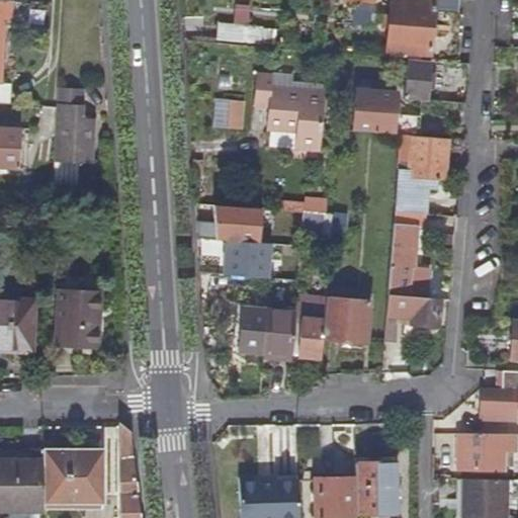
[(0,83),(0,75),(3,22),(11,22),(12,1),(0,1),(0,0),(0,103),(9,104),(10,84),(0,83)]
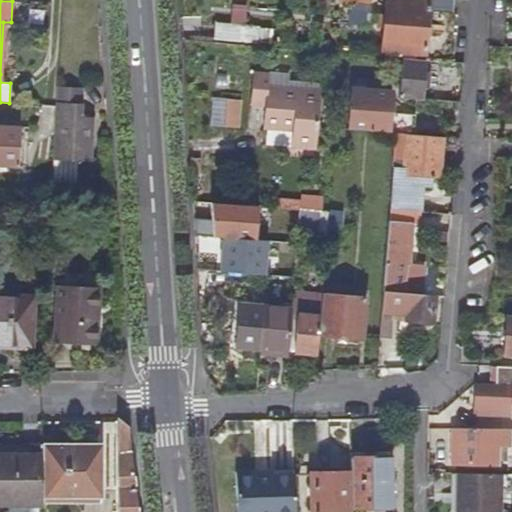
[(424,54),(426,36),(431,36),(432,32),(426,32),(428,9),(453,11),(453,0),(426,0),(426,2),(402,0),(385,0),(384,16),(379,16),(378,27),(383,27),(381,50),(424,54)]
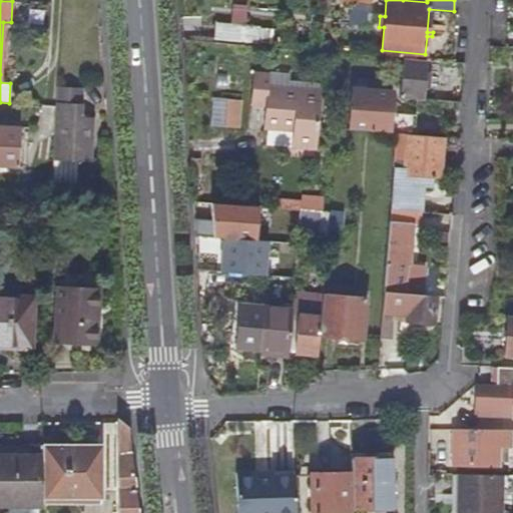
[(261,40),(263,24),(218,18),(216,35),(261,40)]
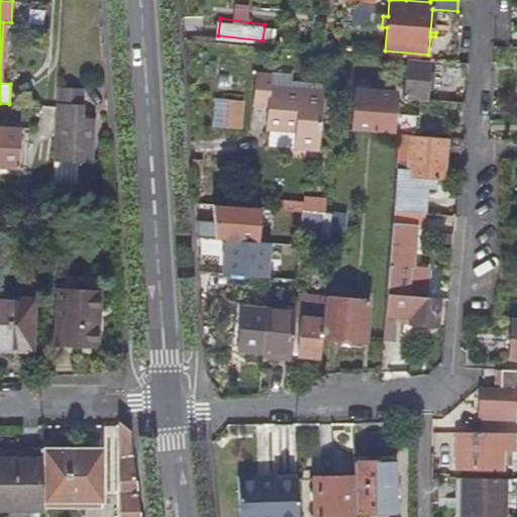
[(425,101),(428,61),(404,59),(402,99),(425,101)]
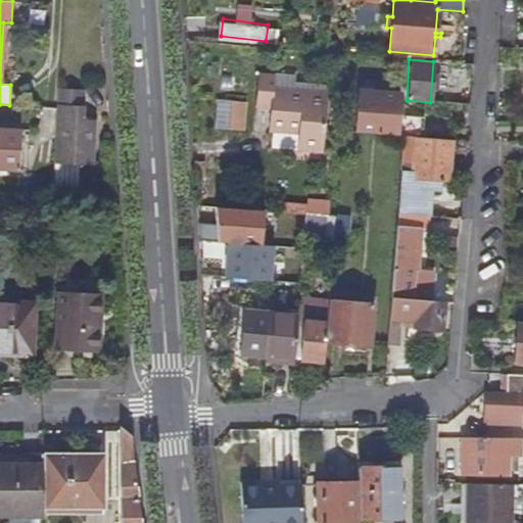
[(323,152),(328,94),(274,89),(276,76),(259,75),(257,106),(272,107),(270,131),(299,133),(297,150),(323,152)]
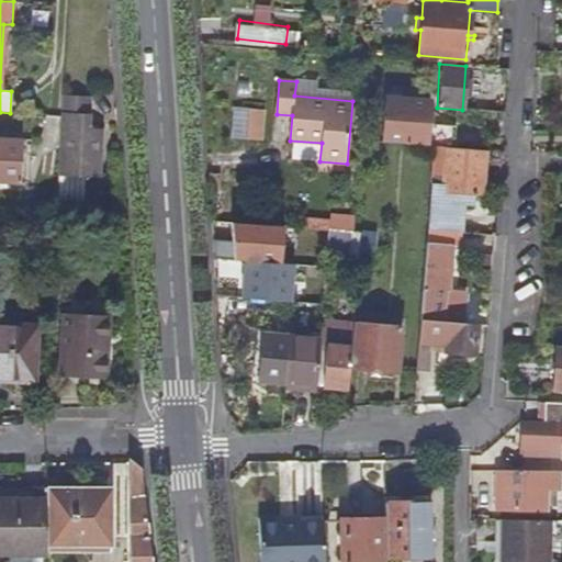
[(99,179),(102,132),(89,131),(92,99),(63,97),(60,115),(58,176),(85,178),(99,179)]
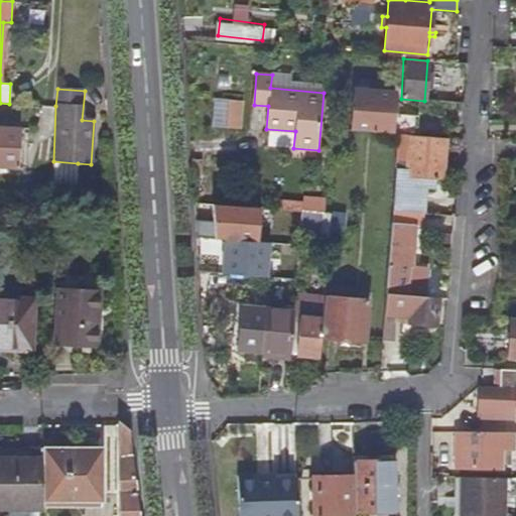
[(416,136),(418,118),(393,115),(395,94),(355,90),(352,131),(398,135),(409,135),(416,136)]
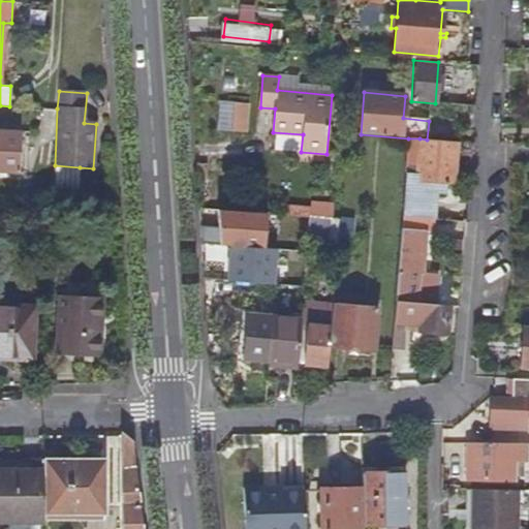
[(341,133),(344,96),(338,96),(335,132),(341,133)]
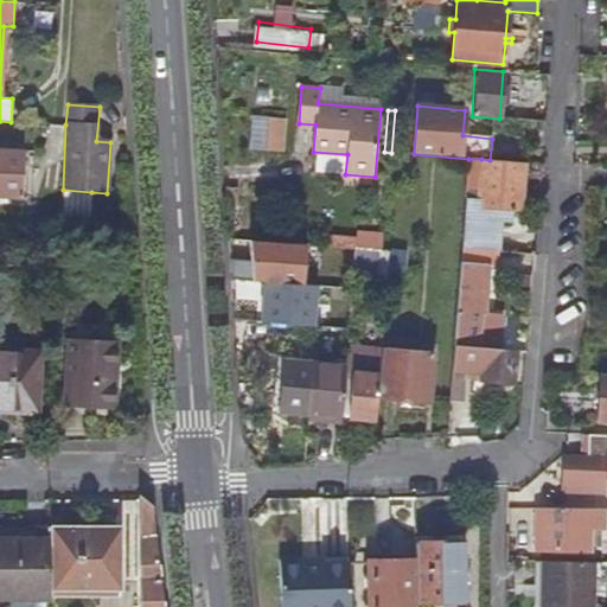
[(256,113),(255,145),(287,147),(288,114),(256,113)]
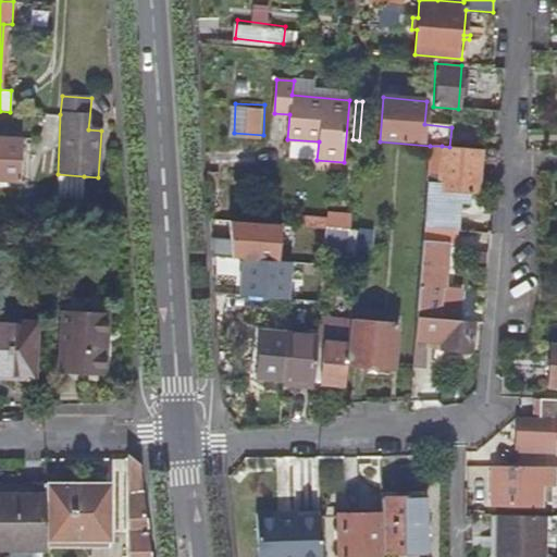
[(0,182),(19,184),(22,140),(0,138),(0,182)]
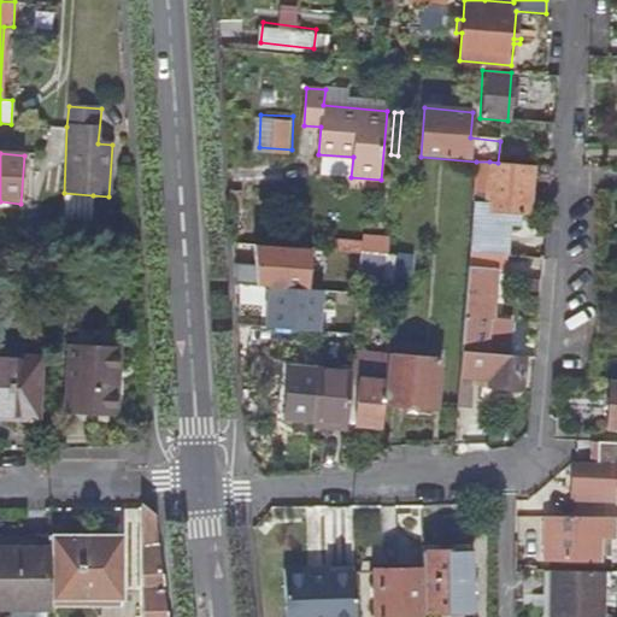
[(505,256),(507,224),(518,225),(519,213),(529,213),(532,186),(541,187),(541,165),(498,163),(489,162),(485,210),(472,210),(469,252),(499,254),(505,256)]
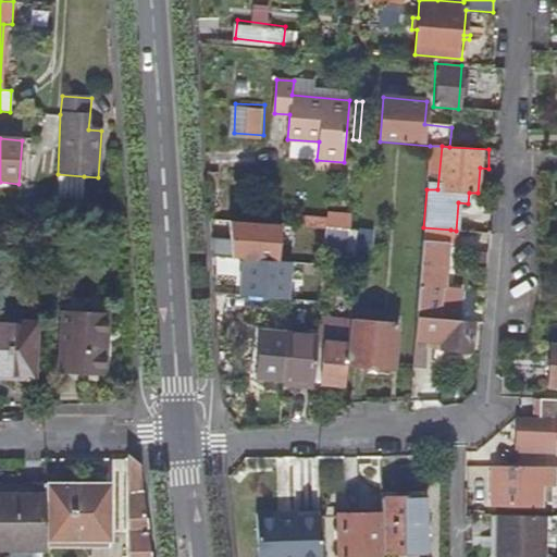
[(437,189),(442,146),(430,146),(426,189),(437,189)]
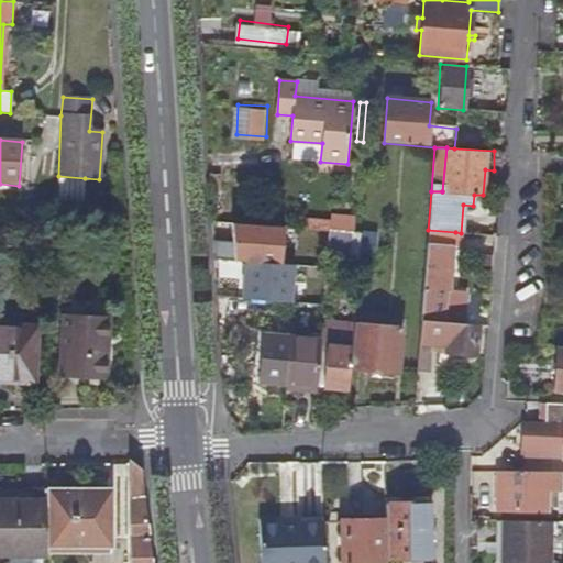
[(85,178),(58,176),(56,201),(84,203),(85,178)]
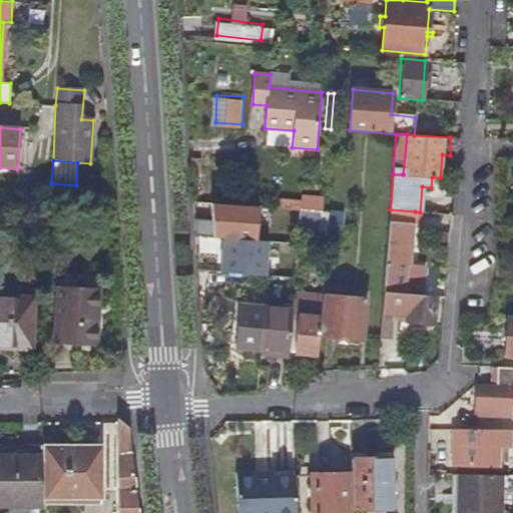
[(190,160),(190,177),(196,177),(199,161),(190,160)]
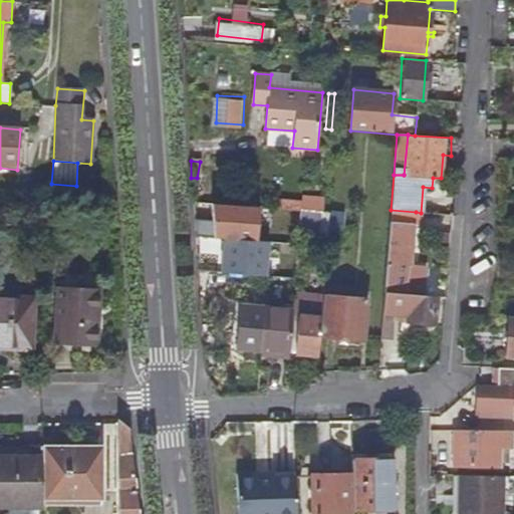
[(311,205),(311,211),(323,212),(325,199),(311,198),(311,205)]
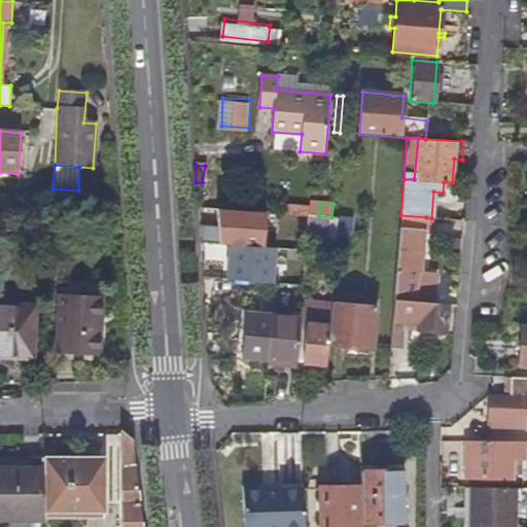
[(268,243),(270,208),(221,205),(220,224),(206,223),(205,240),(230,241),(227,277),(278,280),(280,244),(268,243)]
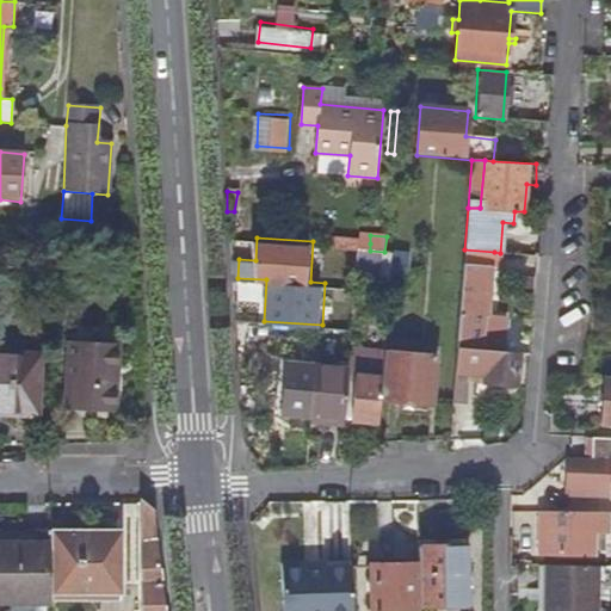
[(333,241),(332,248),(357,250),(370,251),(370,244),(333,241)]
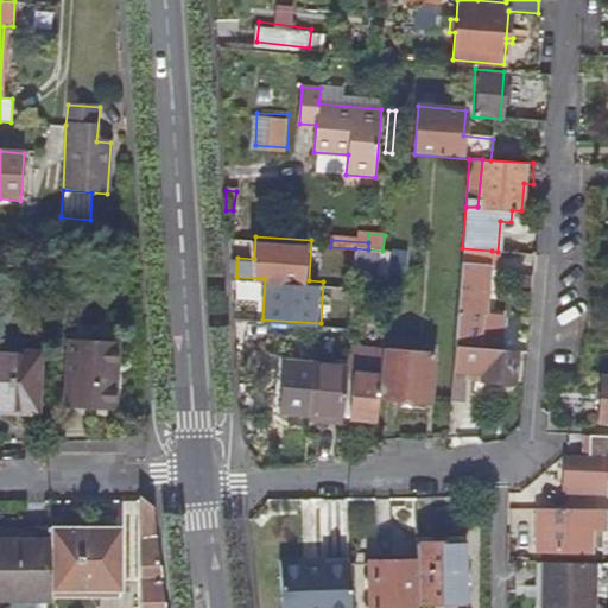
[(355,261),(355,248),(330,247),(323,247),(322,259),(355,261)]
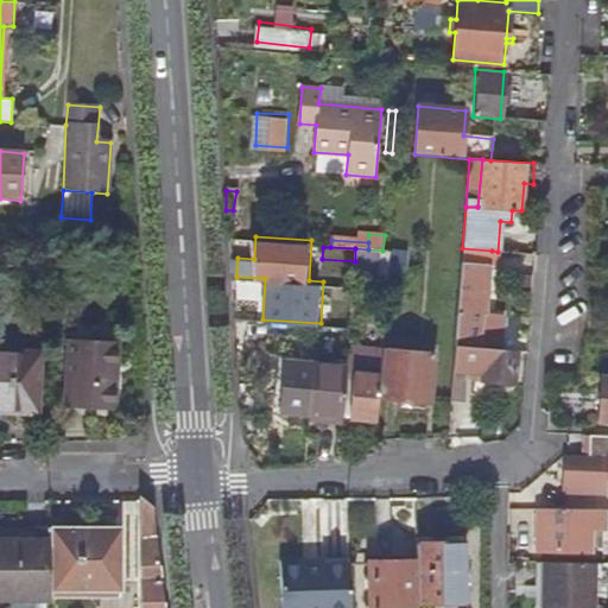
[(388,286),(391,252),(382,251),(368,249),(355,248),(355,261),(354,273),(378,274),(377,285),(388,286)]
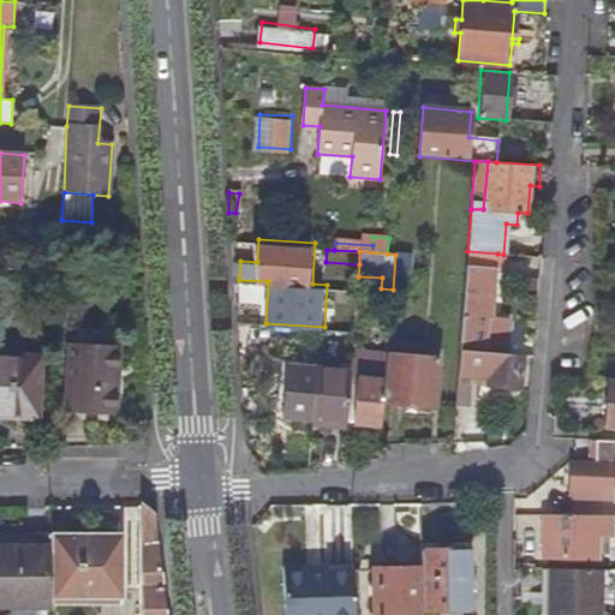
[(467,251),(466,268),(460,350),(482,352),(500,354),(500,353),(502,317),(487,317),(490,268),(496,269),(497,254),(467,251)]
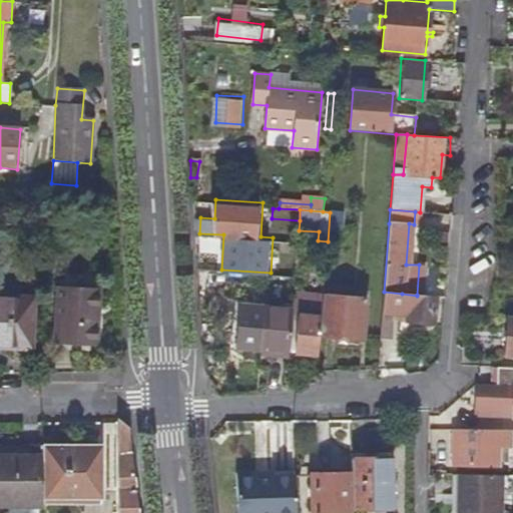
[(98,290),(58,288),(55,346),(96,348),(98,290)]
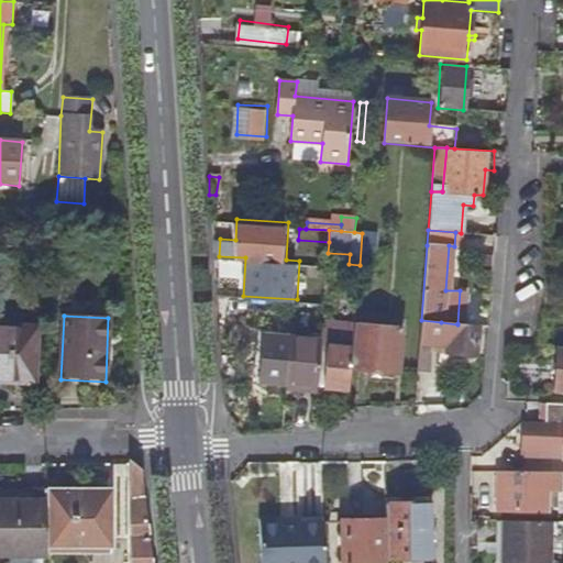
[(476,355),(478,326),(457,324),(441,322),(421,320),(418,373),(430,373),(432,345),(448,346),(448,353),(476,355)]
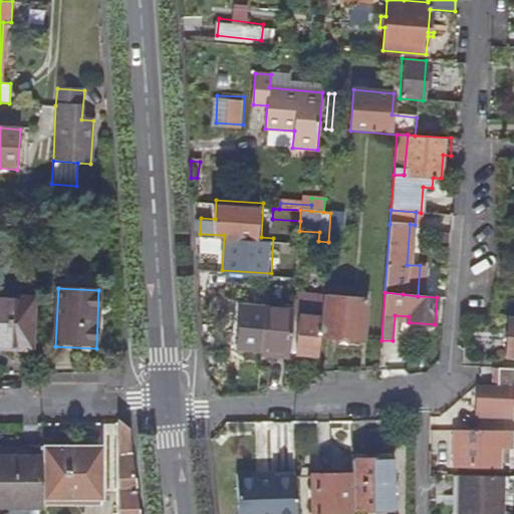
[(33,298),(0,296),(0,347),(31,349),(33,298)]
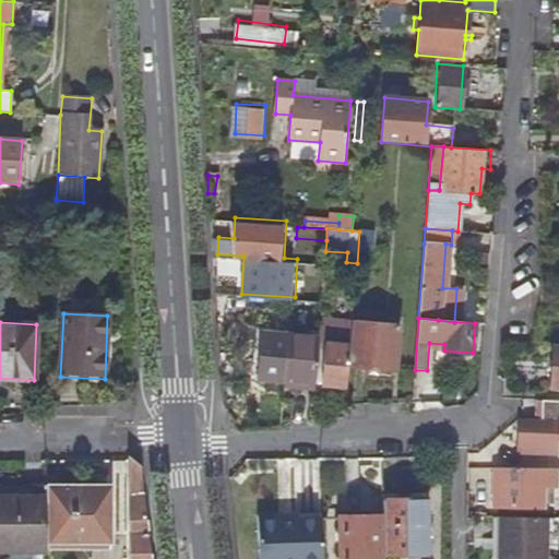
[(399,326),(355,322),(352,366),(395,370),(399,326)]
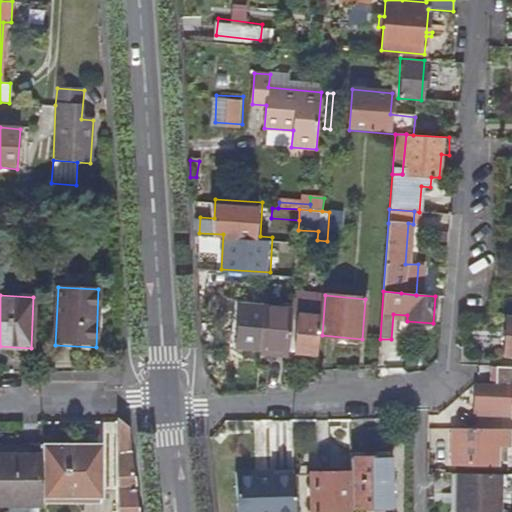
[(260,349),(264,306),(237,304),(234,347),(260,349)]
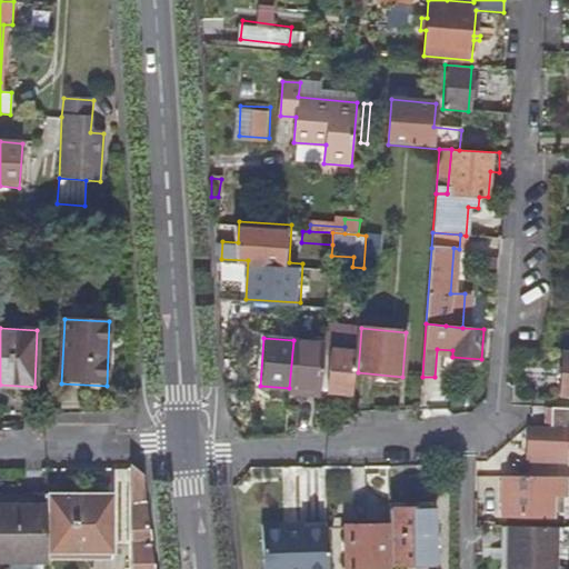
[(320,391),(325,343),(293,340),(289,388),(320,391)]
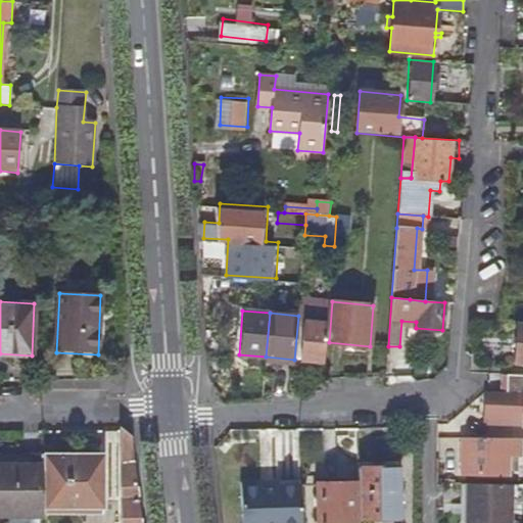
[(324,362),(328,324),(304,322),(301,360),(324,362)]
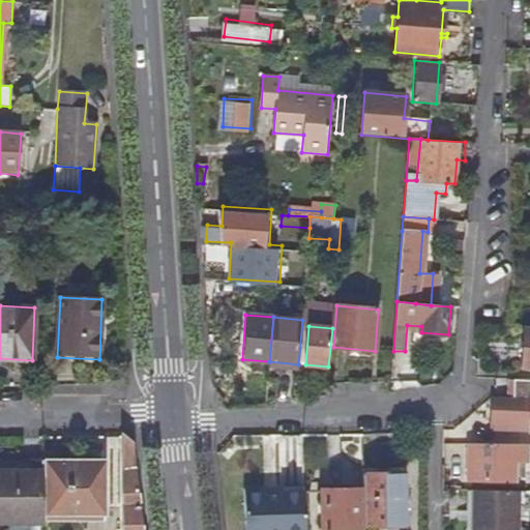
[(513,398),(529,399),(529,382),(514,382),(513,398)]
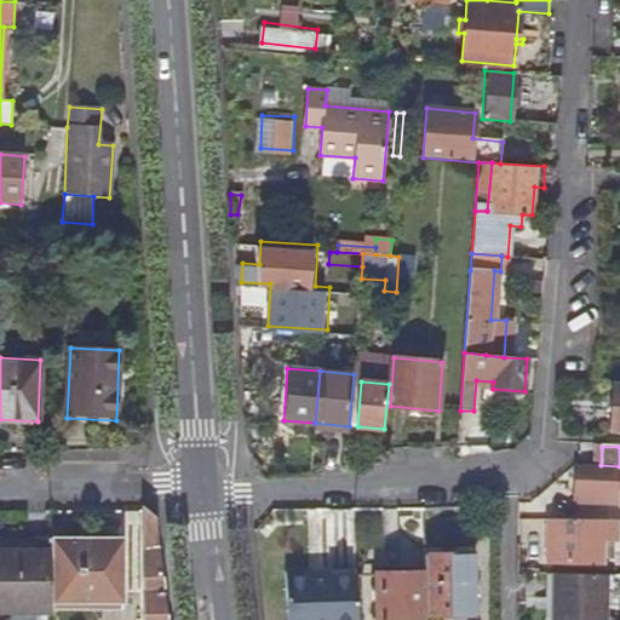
[(619,469),(601,468),(575,468),(574,493),(619,494),(619,469)]
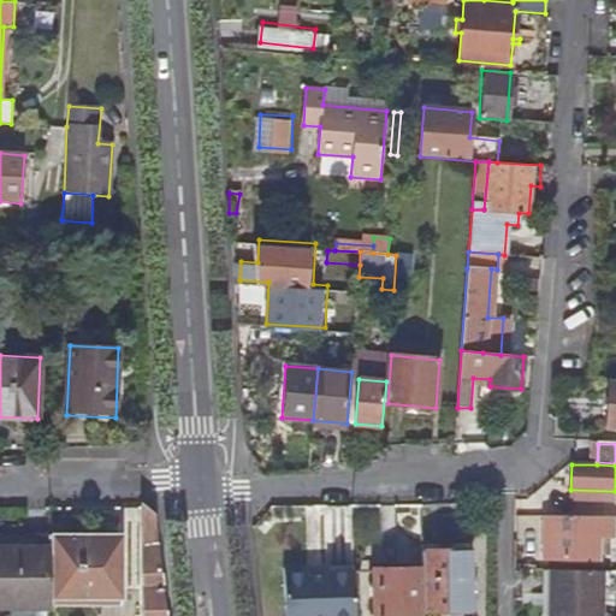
[(164,615),(154,517),(140,507),(141,615),(164,615)]
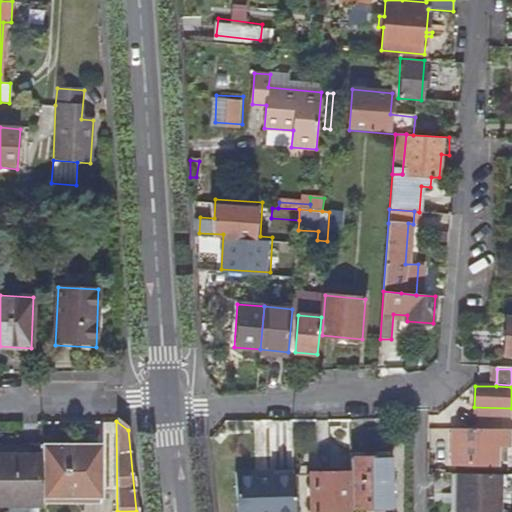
[(495,464),(495,445),(507,445),(507,429),(453,429),(452,464),(495,464)]
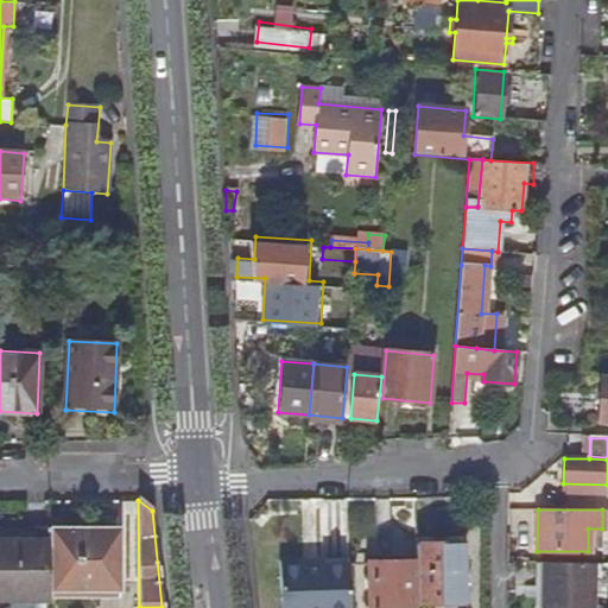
[(120,590),(120,532),(51,531),(51,538),(51,589),(120,590)]
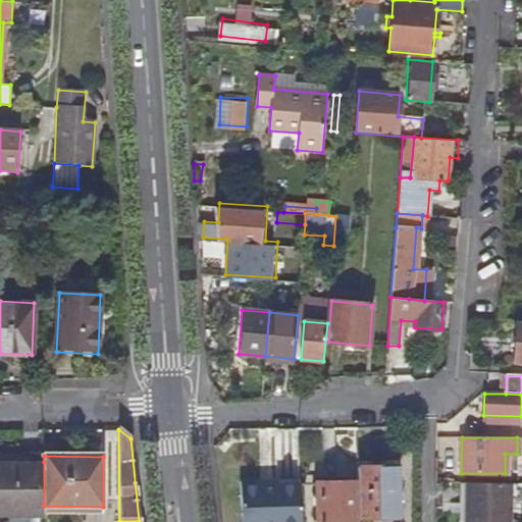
[(44,506),(44,462),(0,462),(0,512),(44,513),(44,506)]
